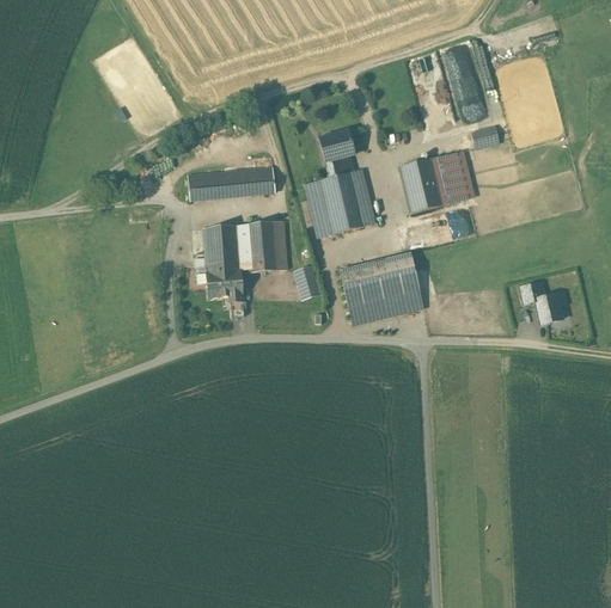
[(550,14),(536,20),(539,29),(554,22),(550,14)]
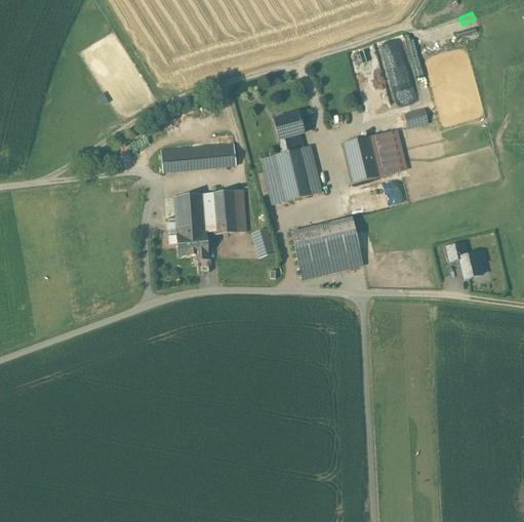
[(395,83),(406,80),(400,52),(390,54),(395,83)]
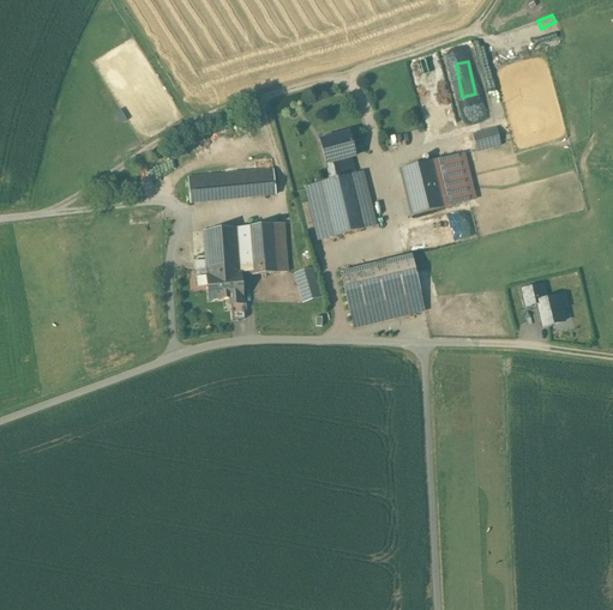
[(474,132),(479,148),(502,142),(498,126),(474,132)]
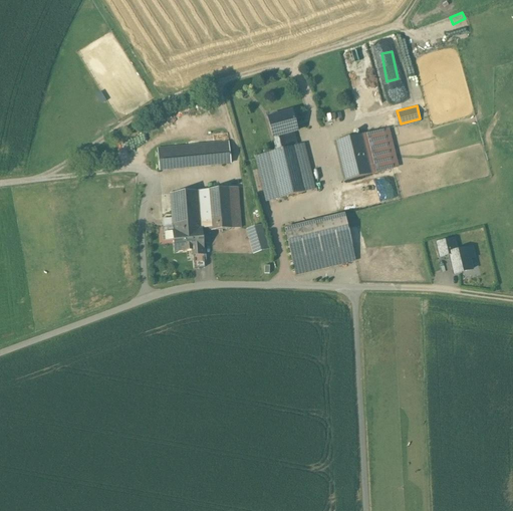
[(269,115),(274,135),(293,130),(298,128),(292,108),(269,115)]
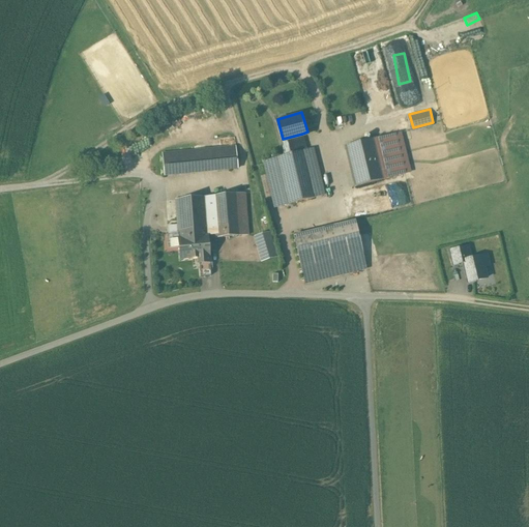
[(395,132),(346,143),(356,183),(406,172),(395,132)]
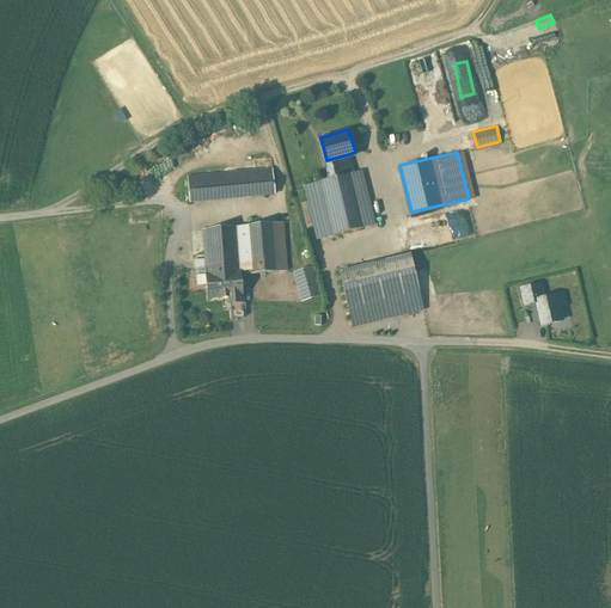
[(349,154),(327,160),(331,176),(354,171),(349,154)]
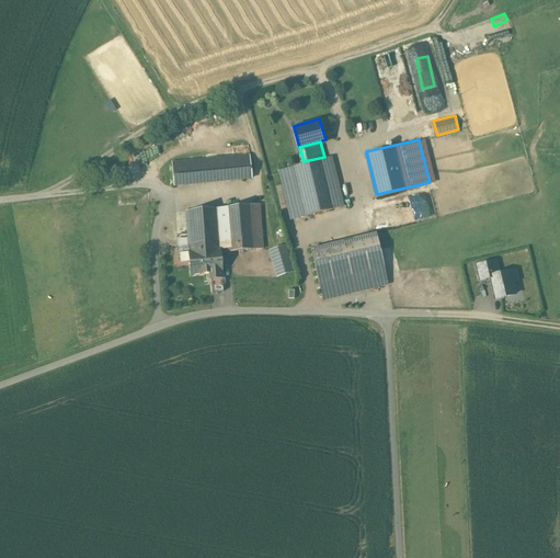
[(251,151),(173,159),(175,183),(253,175),(251,151)]
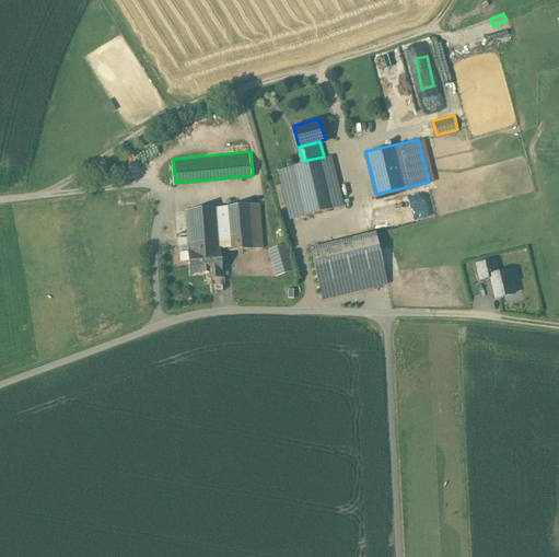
[(303,161),(280,167),(292,216),(344,204),(332,154),(324,157),(303,161)]
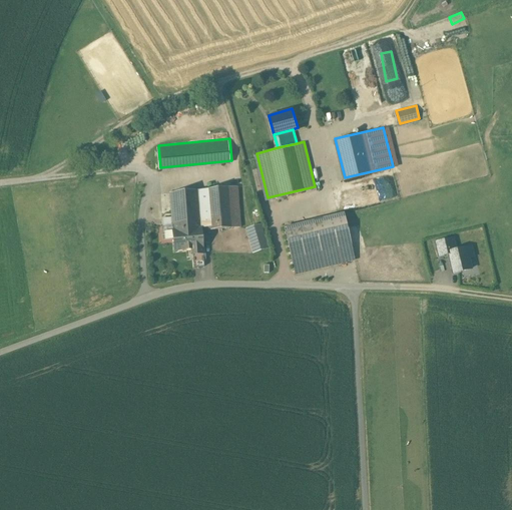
[(209,227),(241,225),(237,184),(171,190),(173,217),(163,218),(164,223),(173,223),(173,228),(202,226),(201,222),(209,221),(209,227)]
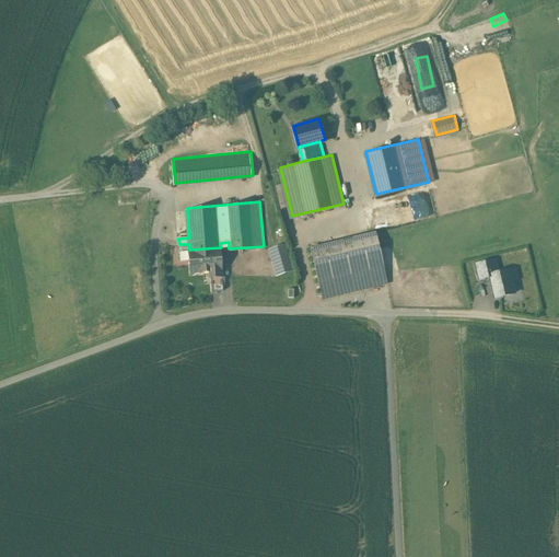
[(376,231),(311,247),(323,294),(387,279),(376,231)]
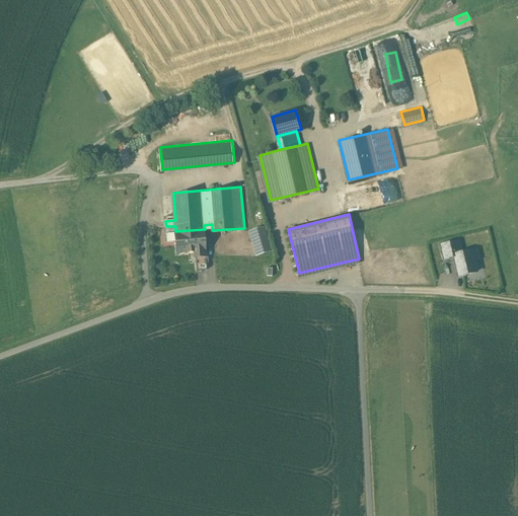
[(265,225),(250,229),(257,252),(272,248),(265,225)]
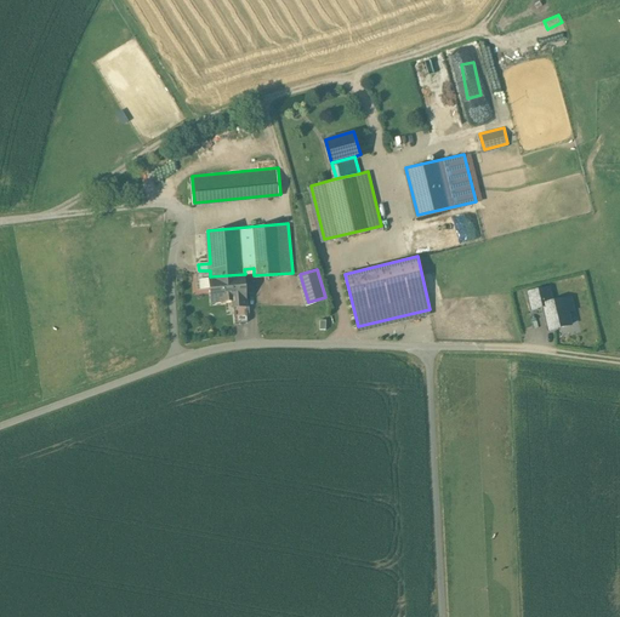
[(245,274),(210,276),(212,301),(234,300),(246,298),(245,274)]
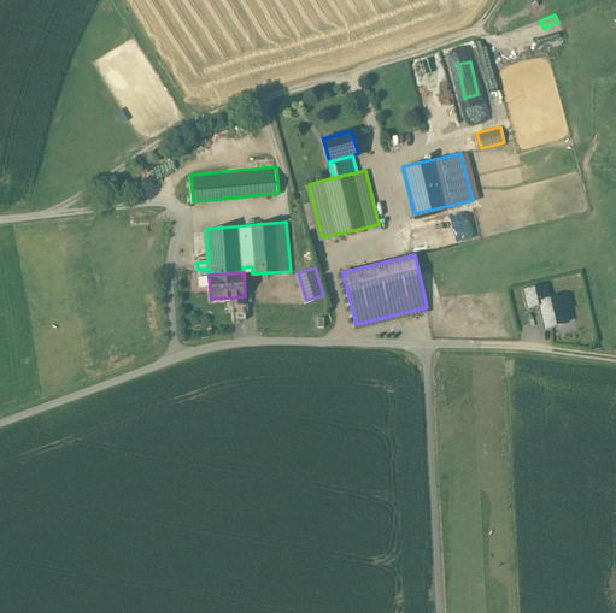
[(529,306),(540,302),(540,301),(549,299),(546,284),(526,289),(529,306)]
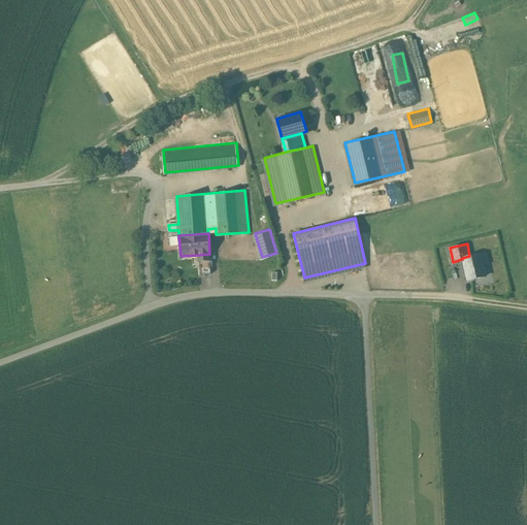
[(462,259),(467,280),(486,275),(483,263),(488,262),(485,252),(469,256),(462,258),(462,259)]
